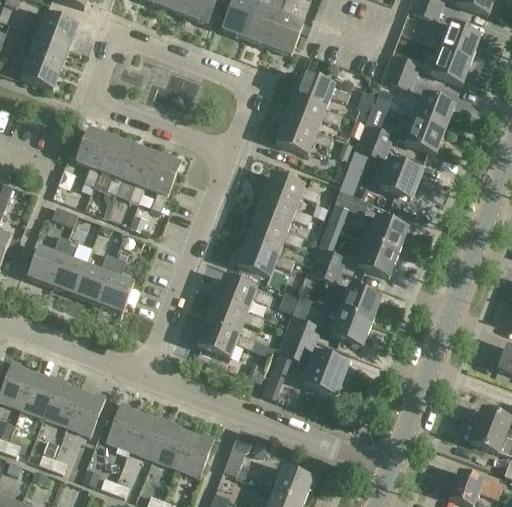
[(62,0),(65,1),(84,8),(86,0),(62,0)]
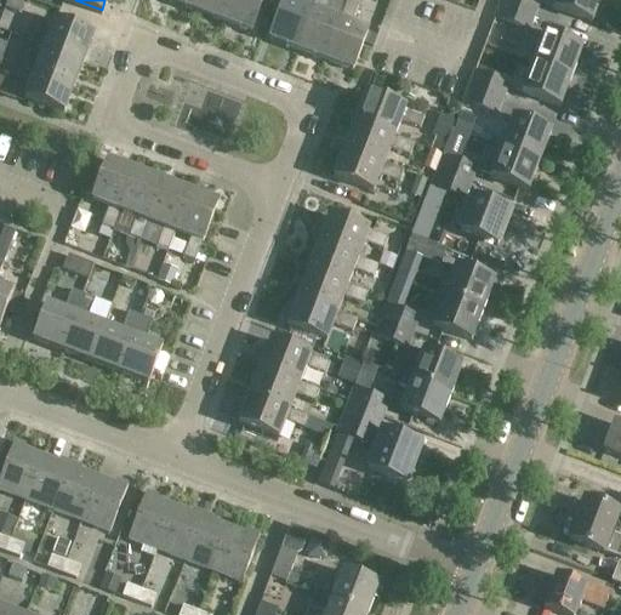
[(199,0),(197,7),(224,18),(231,0),(199,0)]
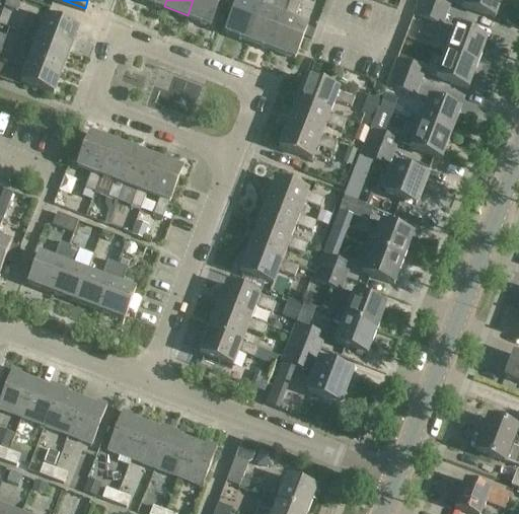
[(193,0),(188,15),(210,23),(218,0),(193,0)]
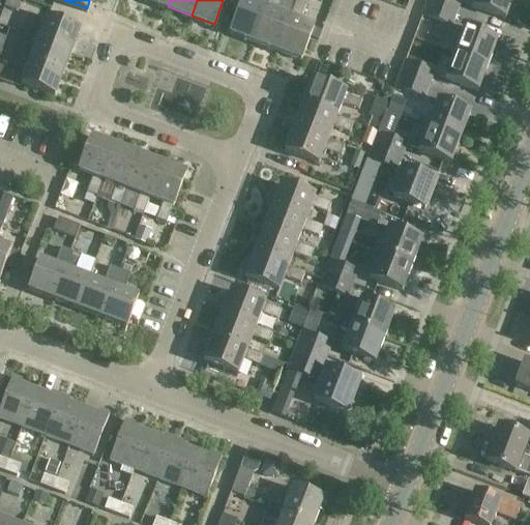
[(240,0),(230,30),(255,39),(267,4),(257,0),(240,0)]
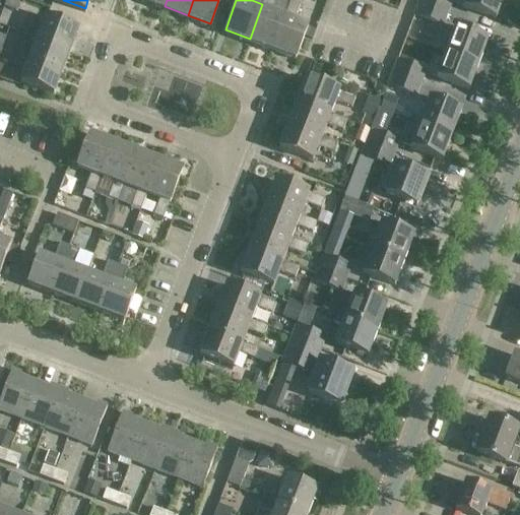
[(263,0),(262,4),(250,39),(271,48),(284,13),(271,8),(273,0),(263,0)]
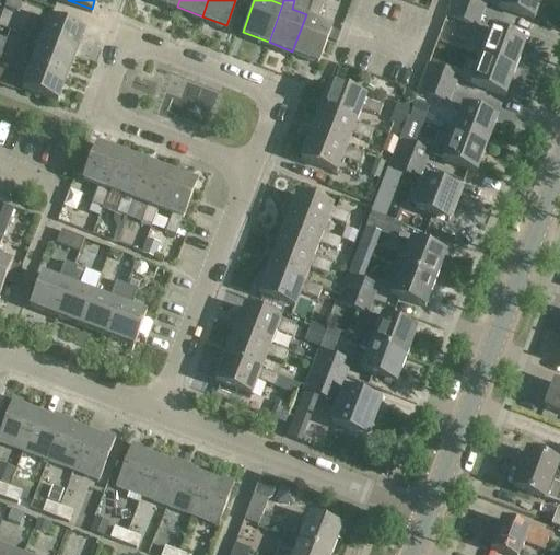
[(312,0),(306,14),(292,51),(318,60),(331,24),(317,19),(324,0),(312,0)]
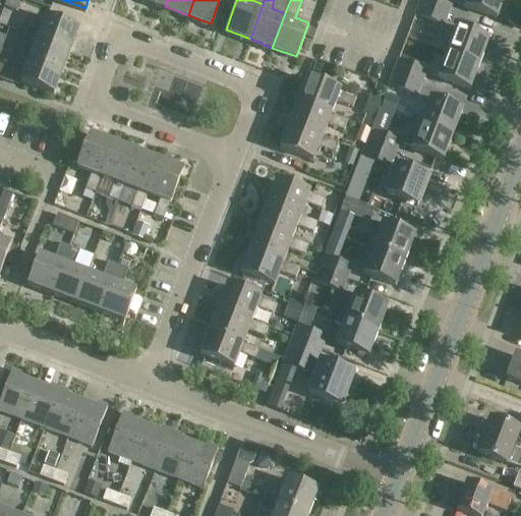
[(445,22),(450,9),(425,0),(419,0),(415,11),(445,22)]
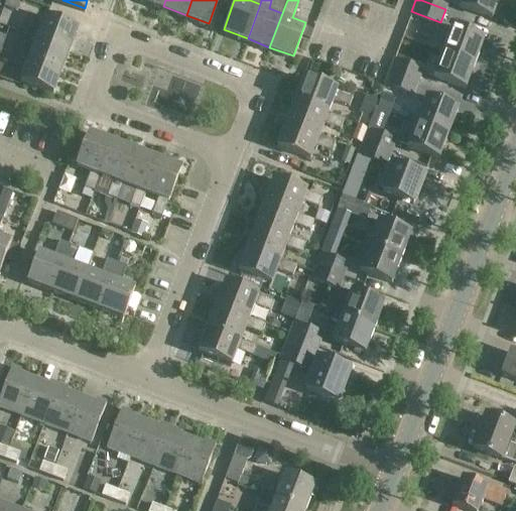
[(421,0),(445,9),(448,0),(421,0)]
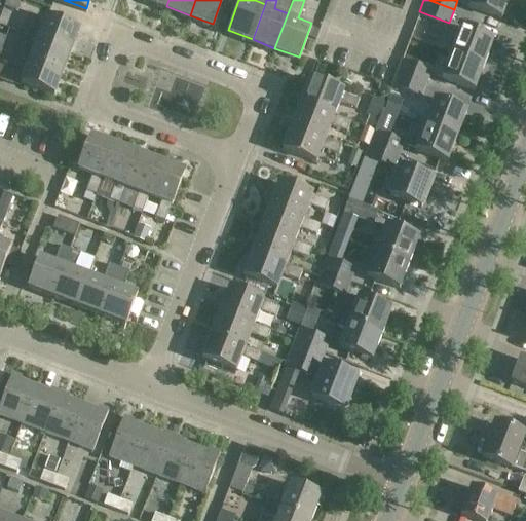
[(470,0),(468,3),(501,15),(506,0),(470,0)]
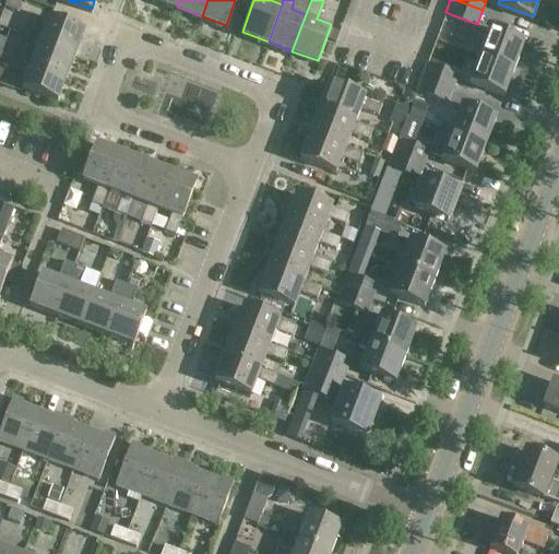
[(75,51),(84,27),(49,13),(40,36),(75,51)]
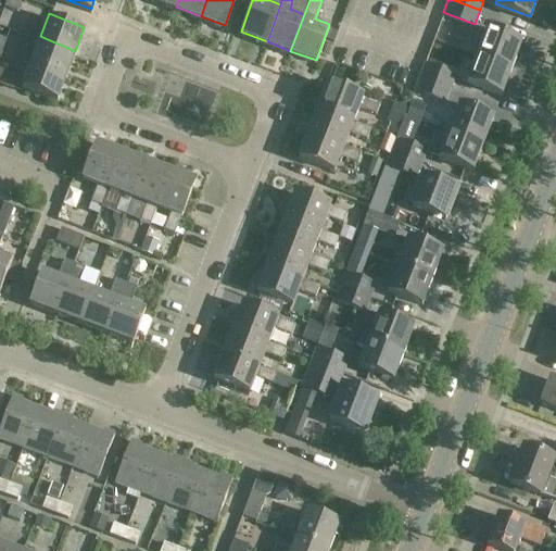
[(488,27),(478,53),(512,66),(521,39),(488,27)]
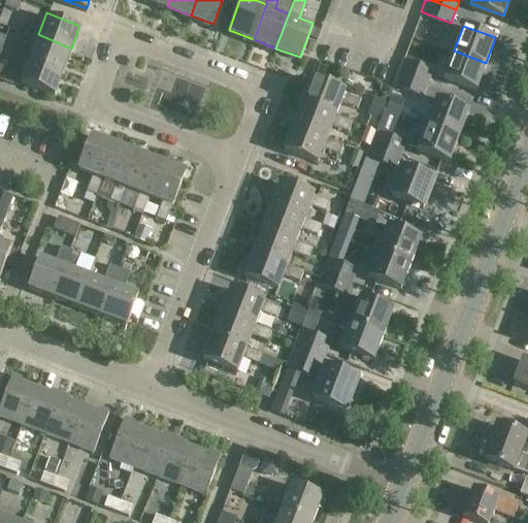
[(38,34),(29,57),(63,70),(71,48),(38,34)]
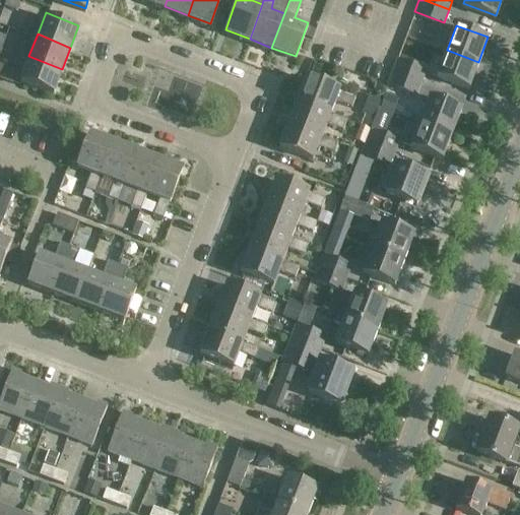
[(438,74),(450,79),(469,86),(478,62),(447,50),(438,74)]
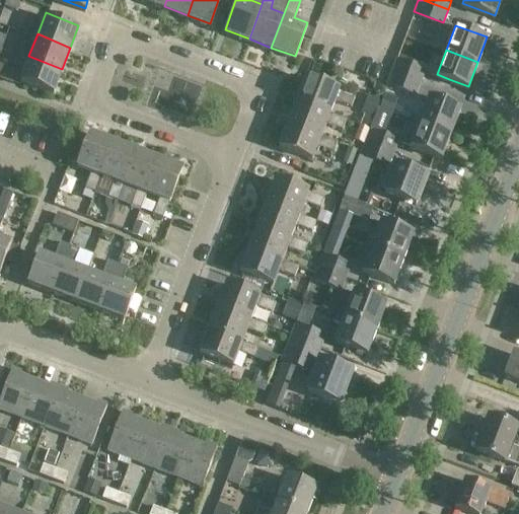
[(28,56),(23,70),(20,79),(53,91),(62,69),(28,56)]
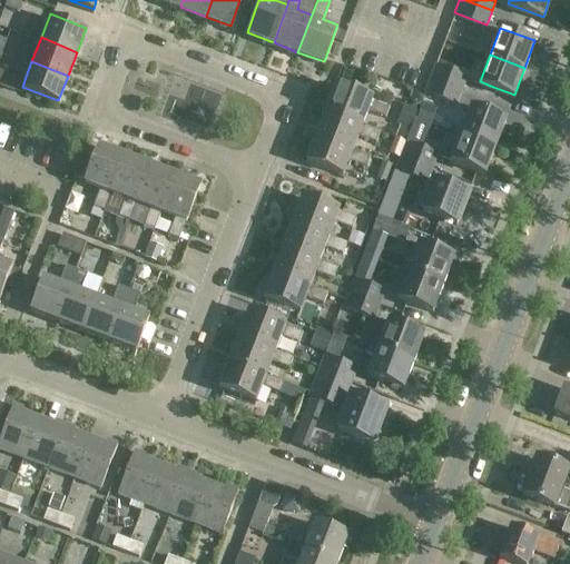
[(435,62),(431,76),(462,87),(468,73),(435,62)]
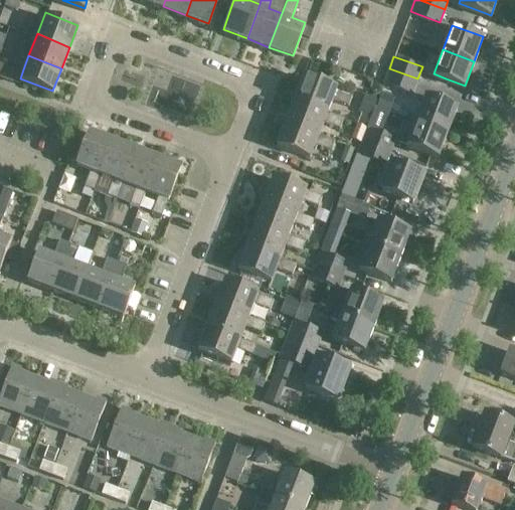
[(413,91),(417,78),(389,68),(384,80),(413,91)]
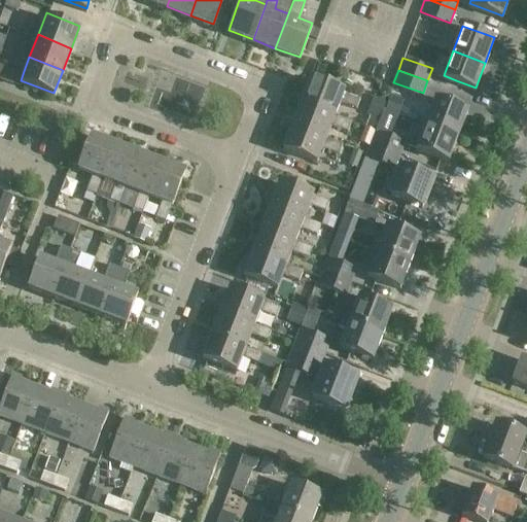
[(310,76),(301,99),(336,113),(341,100),(357,106),(361,96),(310,76)]
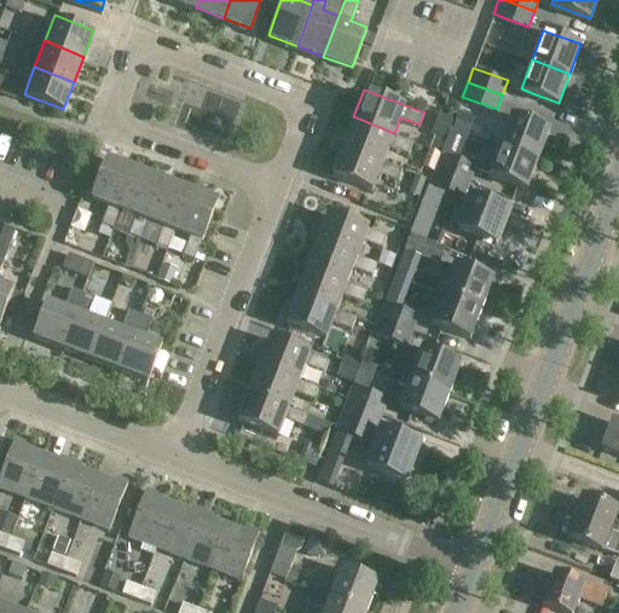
[(474,110),(461,105),(458,105),(451,125),(468,131),(474,110)]
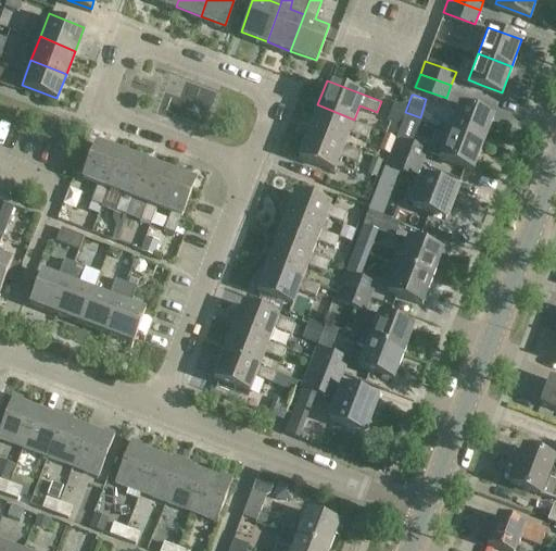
[(408,101),(397,97),(395,97),(388,119),(390,120),(386,132),(395,135),(408,101)]
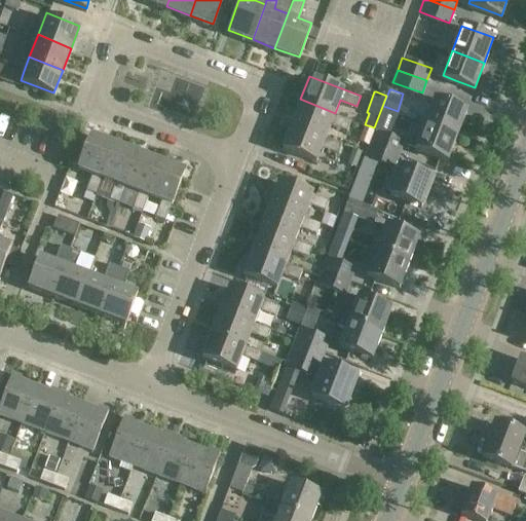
[(424,121),(457,133),(466,109),(434,97),(424,121)]
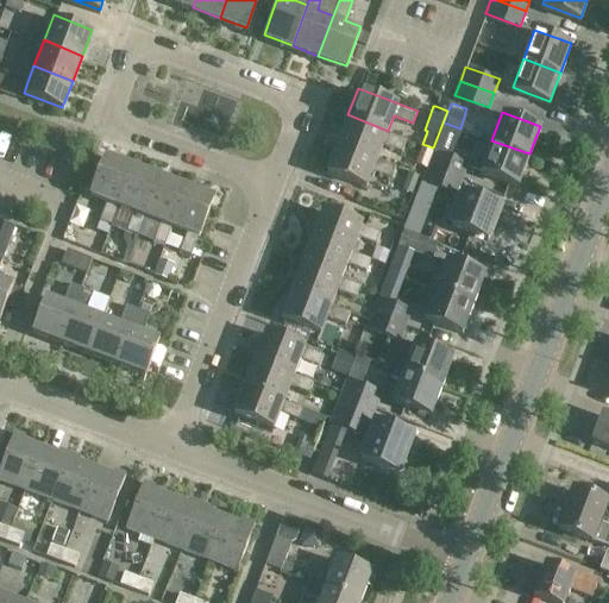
[(408,138),(388,131),(347,114),(338,142),(377,157),(383,142),(403,149),(408,138)]
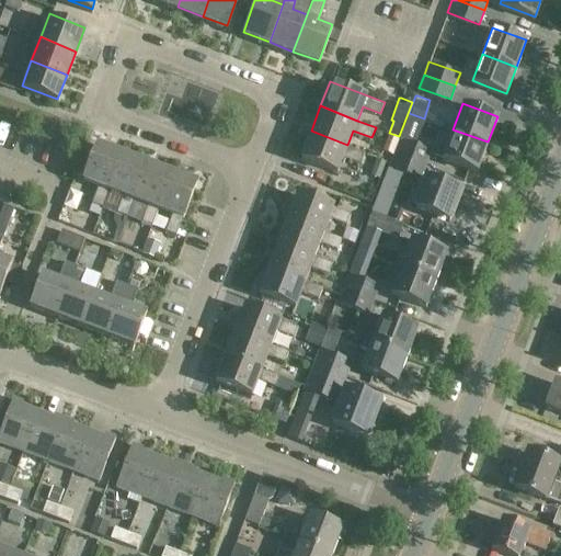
[(434,152),(457,161),(478,169),(488,142),(453,129),(448,142),(436,145),(434,152)]
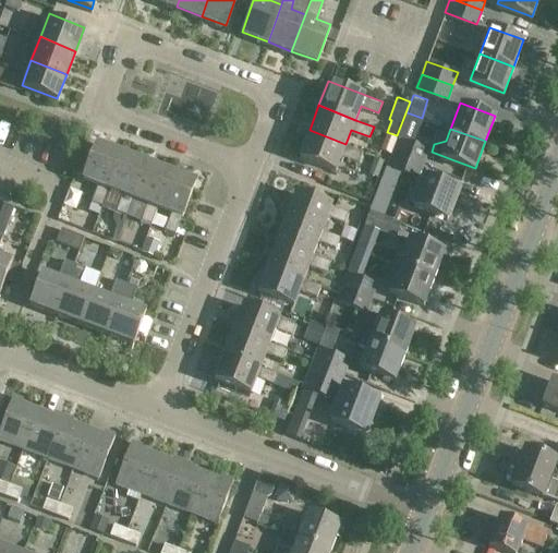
[(363,151),(346,144),(310,130),(300,155),(336,169),(341,155),(359,161),(363,151)]
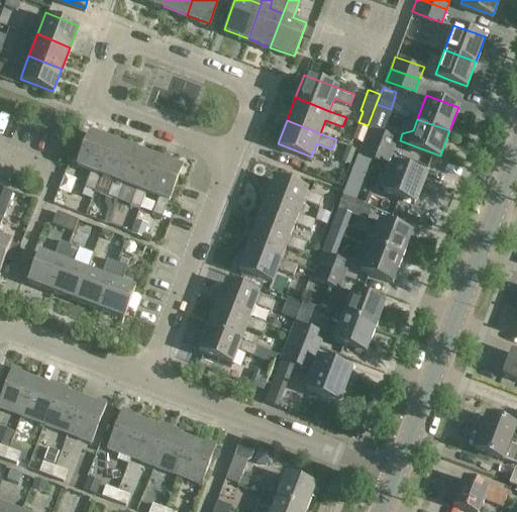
[(356,121),(351,137),(363,141),(365,137),(369,125),(358,122),(356,121)]
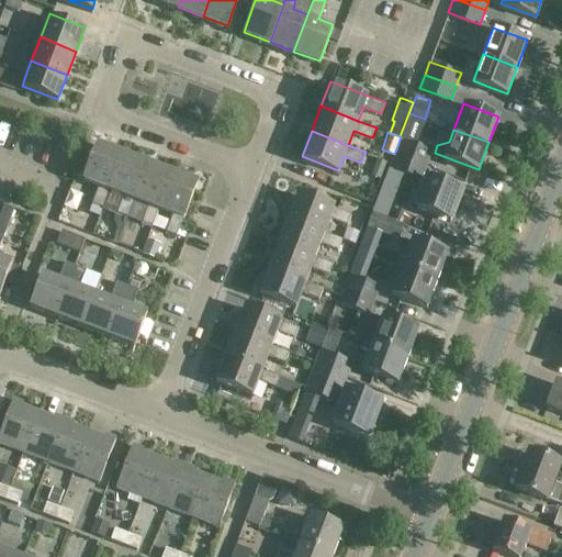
[(396,149),(427,163),(433,148),(401,136),(396,149)]
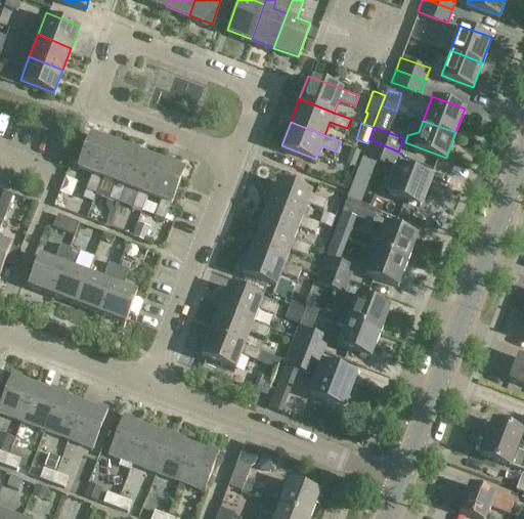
[(95,191),(101,176),(114,140),(91,132),(78,166),(92,171),(85,187),(95,191)]
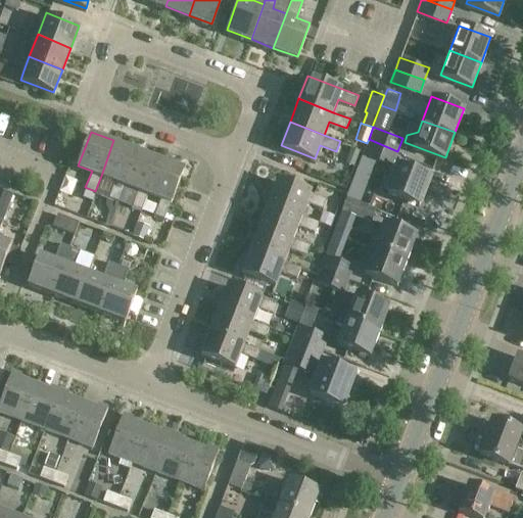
[(392,163),(397,151),(369,139),(367,143),(364,152),(392,163)]
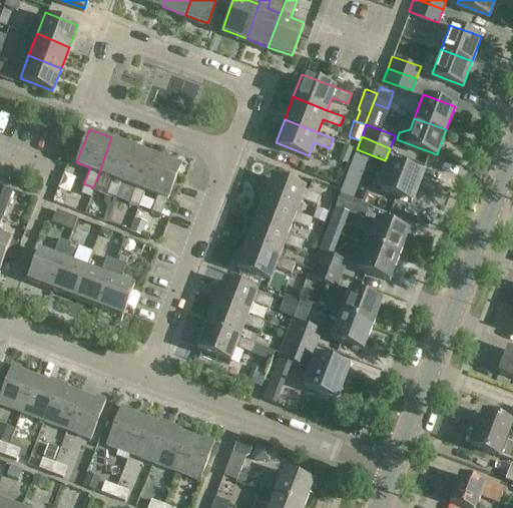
[(111,137),(99,172),(111,176),(105,192),(115,196),(121,180),(134,146),(111,137)]
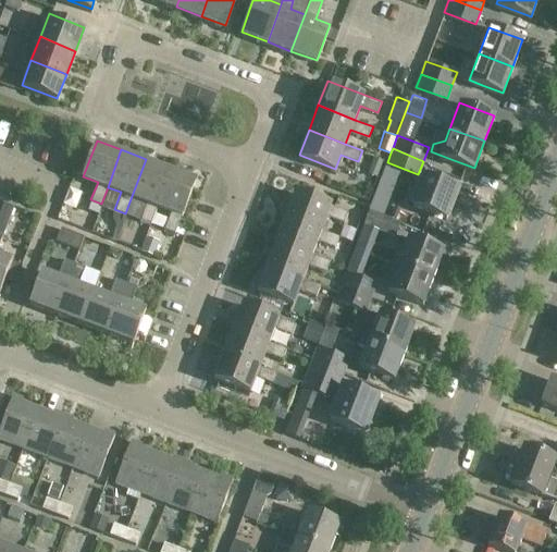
[(373,155),(368,171),(376,174),(383,158),(373,155)]
